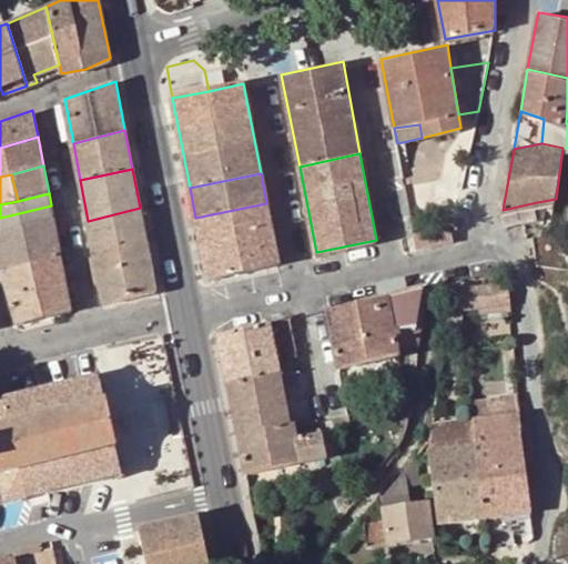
[(540,218),(537,202),(503,210),(500,223),(540,218)]
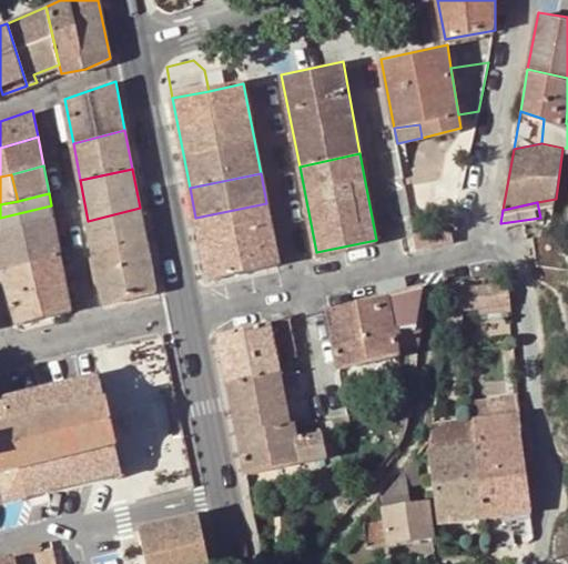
[(266,203),(195,218),(208,277),(279,262),(266,203)]
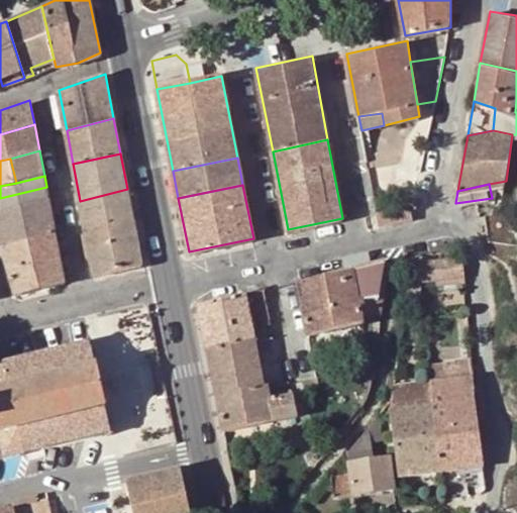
[(46,187),(0,198),(0,209),(47,195),(46,187)]
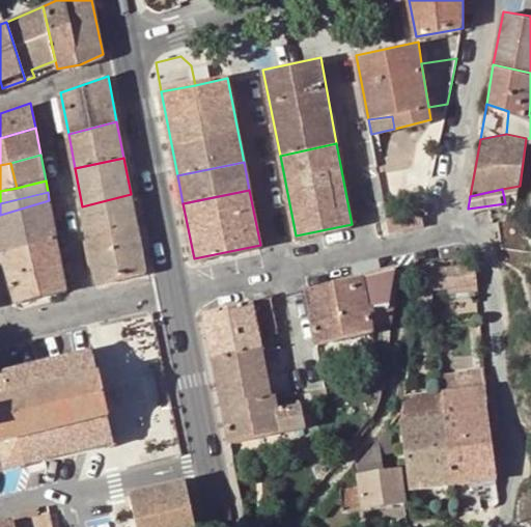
[(131,194),(82,206),(87,236),(137,224),(131,194)]
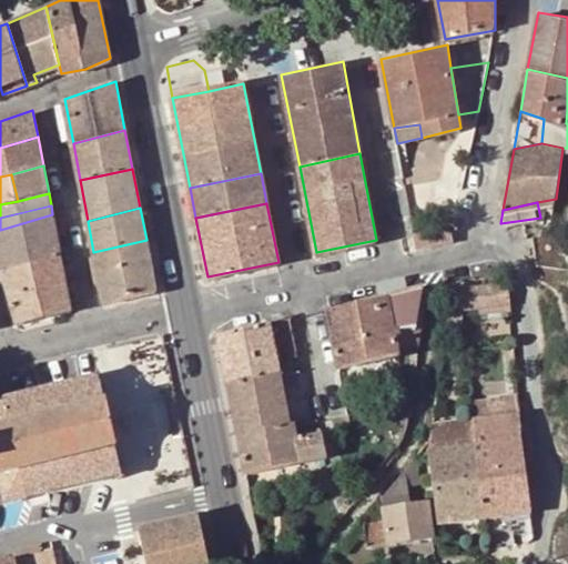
[(52,214),(0,230),(0,257),(58,243),(52,214)]
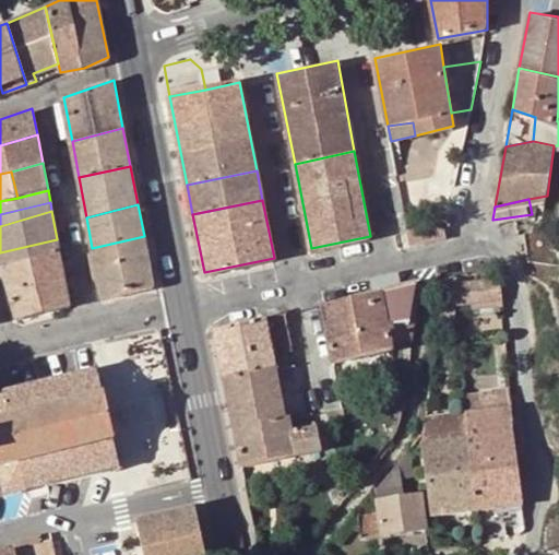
[(428,224),(411,228),(412,238),(429,235),(428,224)]
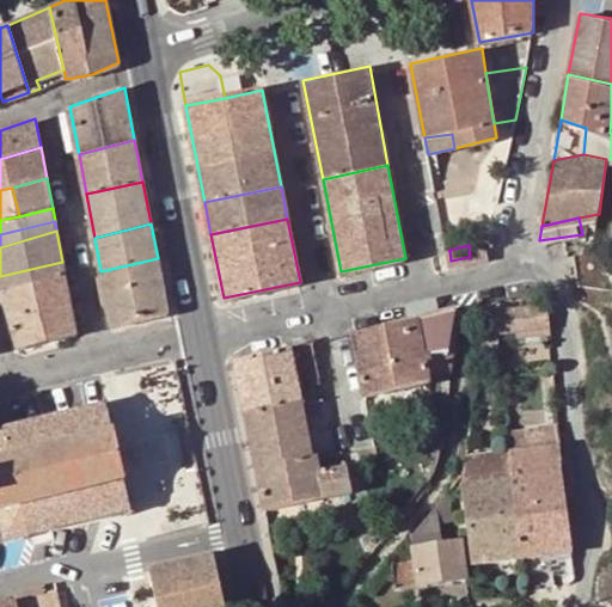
[(158,258),(101,271),(110,323),(166,308),(158,258)]
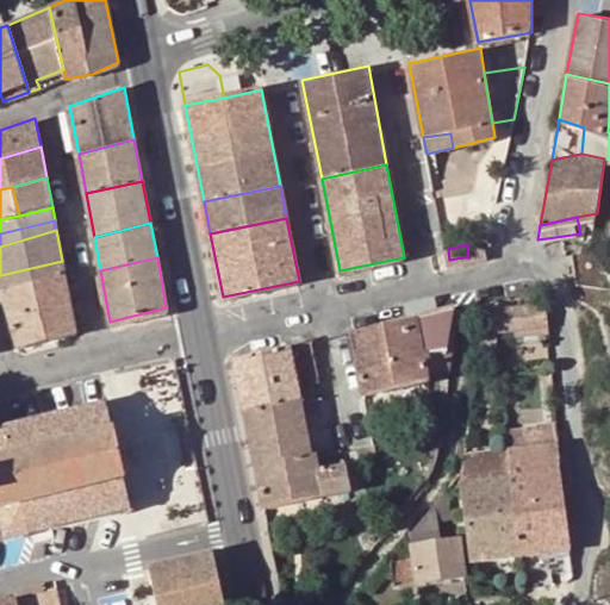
[(62,261),(0,275),(0,281),(2,289),(66,274),(62,261)]
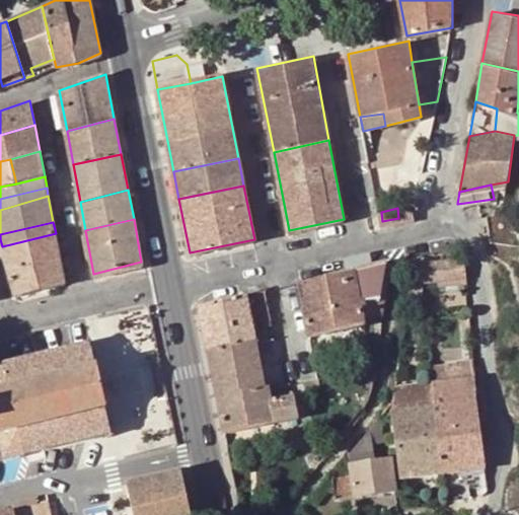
[(65,281),(56,233),(2,246),(14,292),(65,281)]
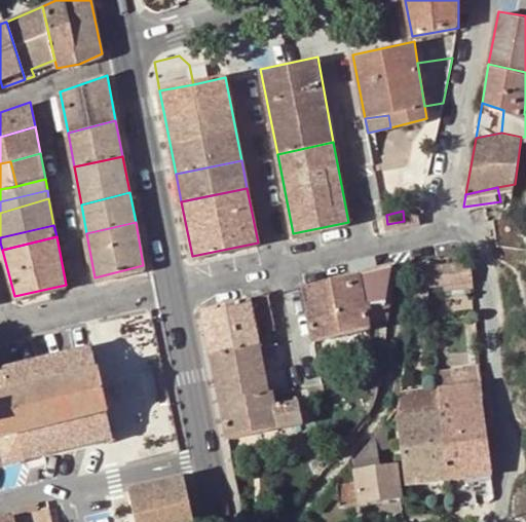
[(419,265),(416,287),(474,280),(473,259),(419,265)]
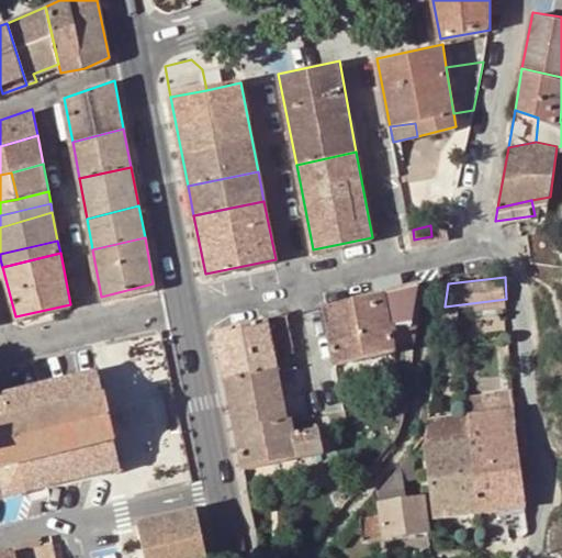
[(324,303),(336,359),(397,347),(396,342),(415,337),(420,282),(324,303)]
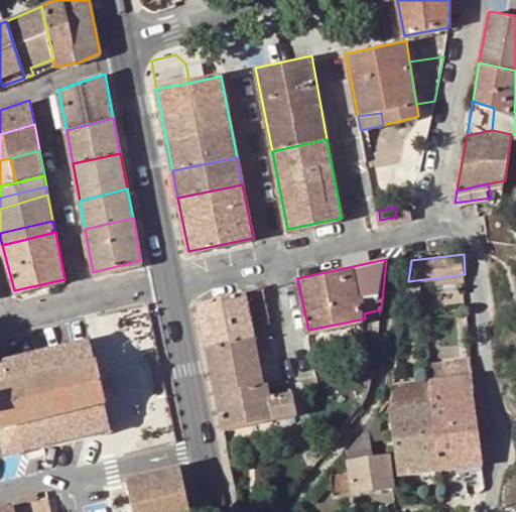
[(253,325),(271,321),(264,287),(246,291),(253,325)]
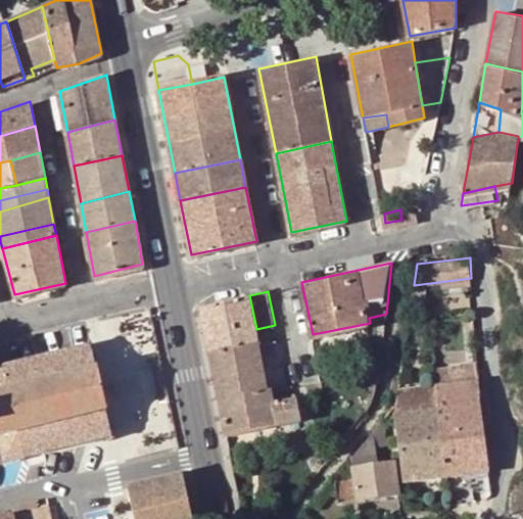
[(210,352),(258,342),(256,329),(249,295),(201,305),(210,352)]
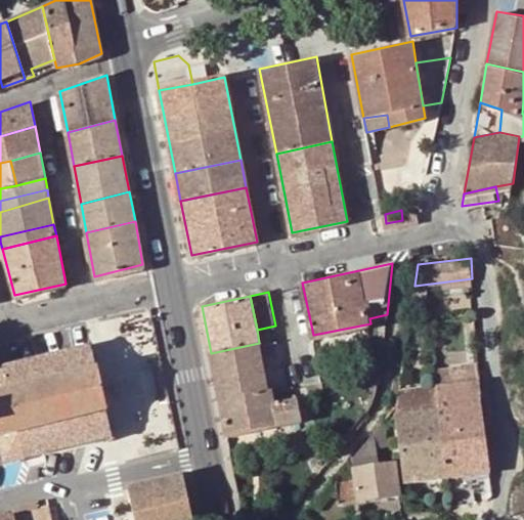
[(268,388),(259,343),(211,353),(220,401),(268,388)]
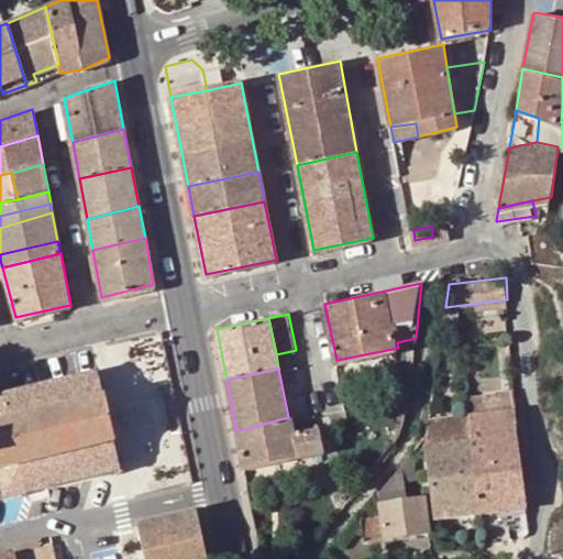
[(100,371),(0,393),(0,467),(7,494),(122,467),(100,371)]
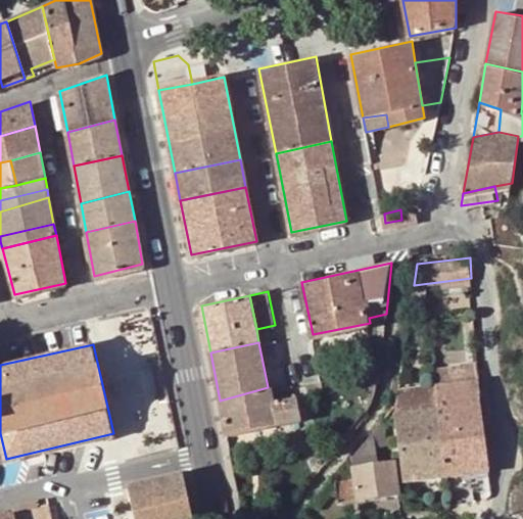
[(479,379),(436,384),(439,408),(447,474),(489,469),(479,379)]
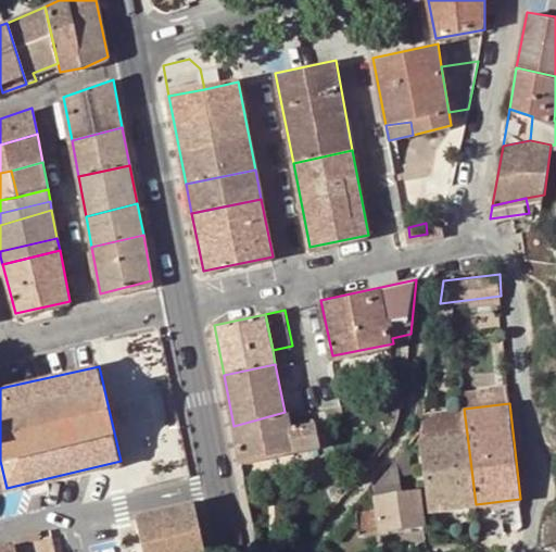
[(422,414),(421,417),(421,439),(467,434),(464,409),(422,414)]
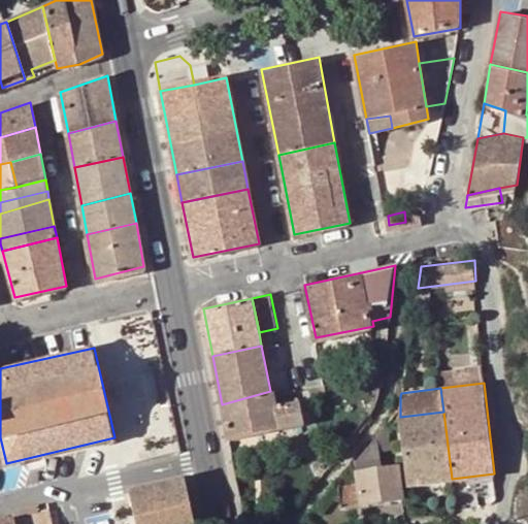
[(222,404),(228,437),(304,422),(299,400),(277,403),(274,390),(270,391),(222,404)]
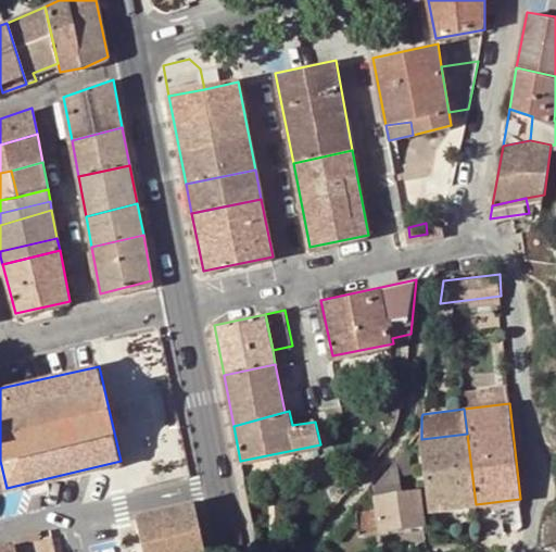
[(467,434),(421,439),(430,510),(476,504),(467,434)]
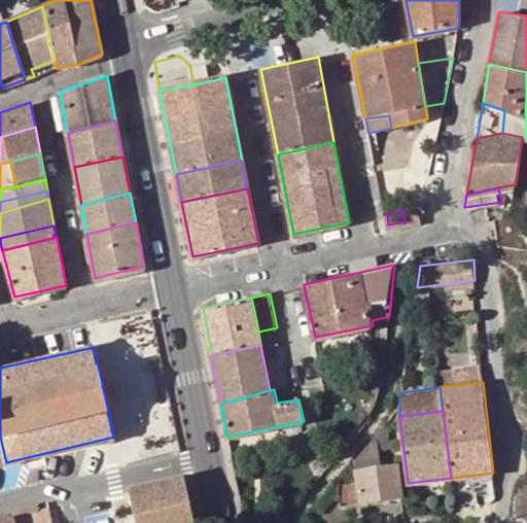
[(387,452),(384,433),(379,440),(376,443),(378,453),(387,452)]
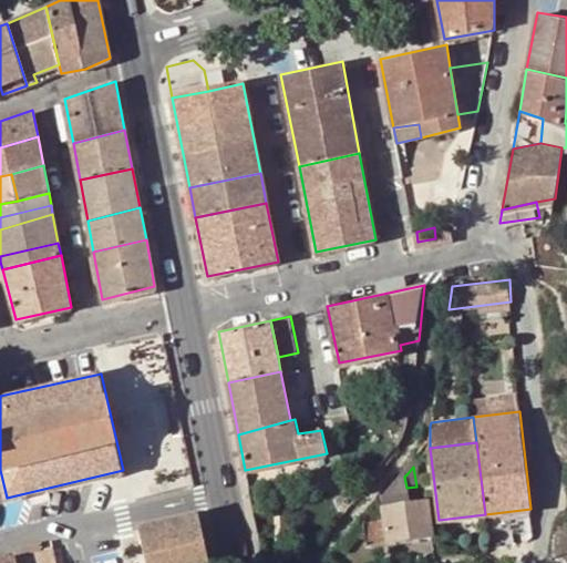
[(406,488),(404,477),(402,480),(381,494),(385,519),(363,523),(367,544),(432,533),(426,499),(419,500),(416,487),(406,488)]
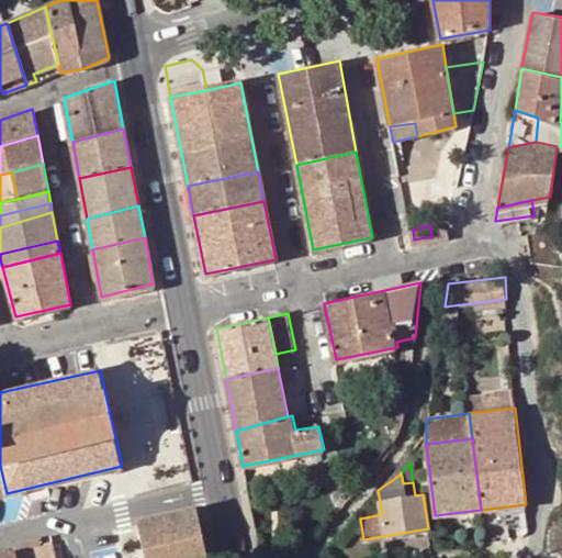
[(206,557),(195,506),(136,521),(142,544),(145,557),(206,557)]
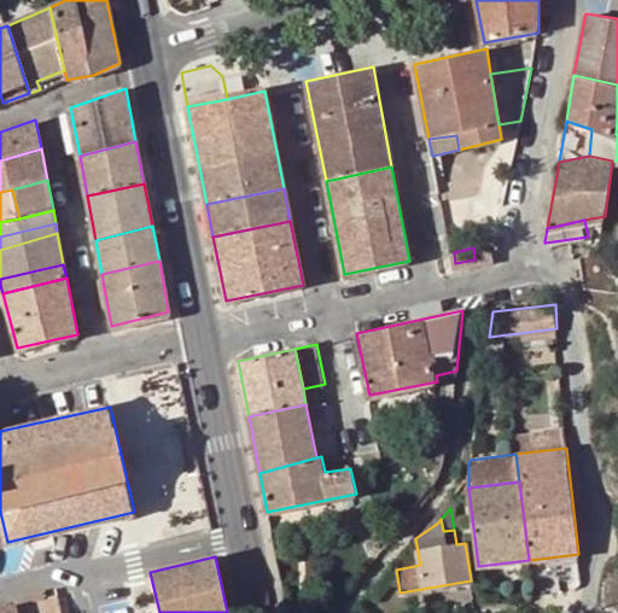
[(17,605),(19,612),(62,612),(60,606),(58,594),(17,602),(17,605)]
